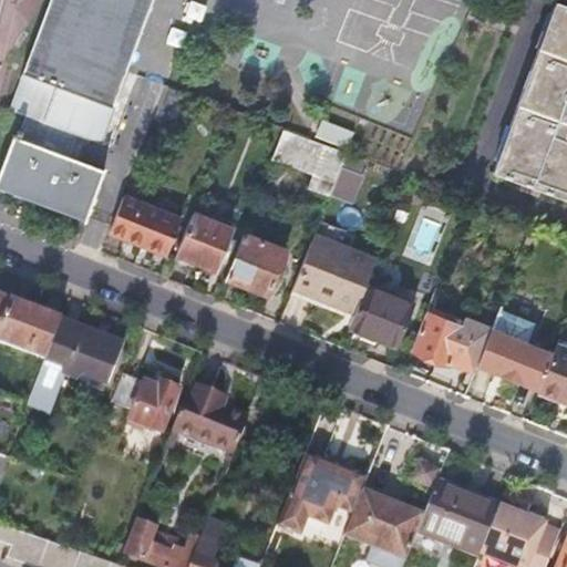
[(54,0),(39,41),(124,72),(151,0),(54,0)]
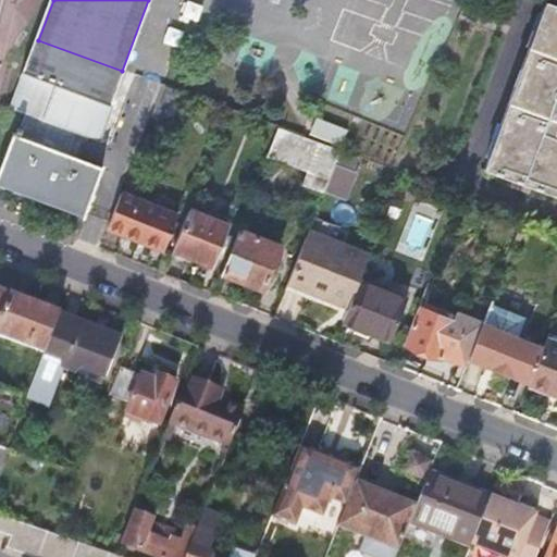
[(556,5),(546,2),(485,169),(556,195),(556,5)]
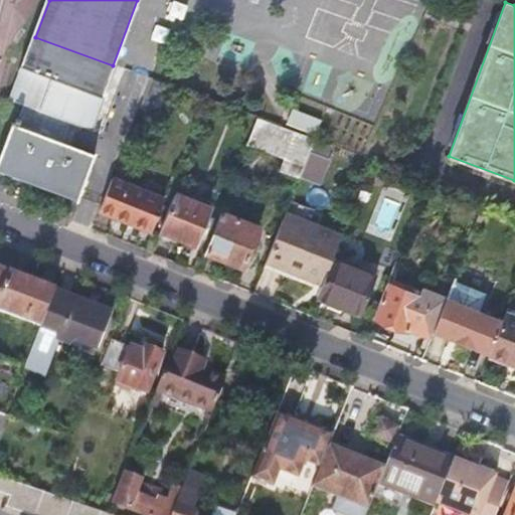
[(102,96),(113,65),(35,37),(25,65),(21,64),(20,66),(24,68),(11,101),(25,107),(20,120),(16,118),(14,124),(12,123),(13,121),(12,121),(0,151),(0,169),(74,199),(73,200),(75,201),(95,153),(93,153),(93,155),(60,142),(67,122),(88,130),(101,98),(104,99),(104,97),(102,96)]
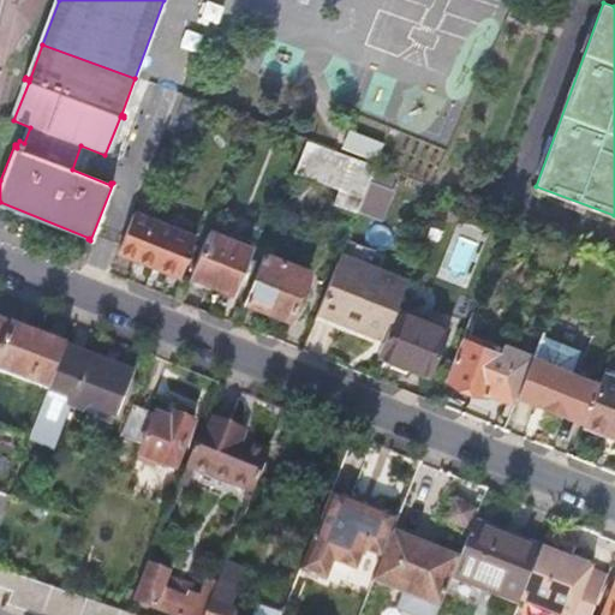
[(167,131),(177,135),(191,99),(181,95),(167,131)]
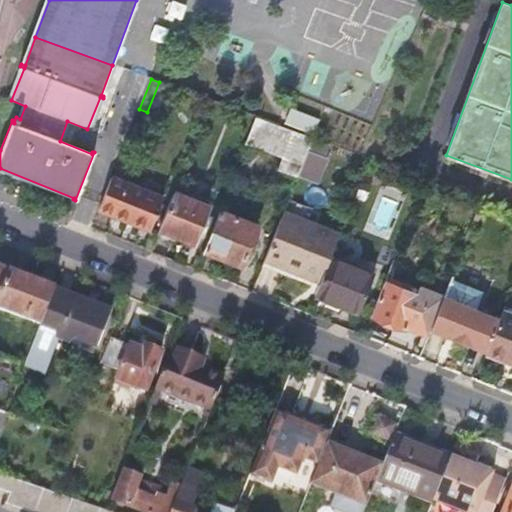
[(159,82),(147,112),(158,116),(170,86),(159,82)]
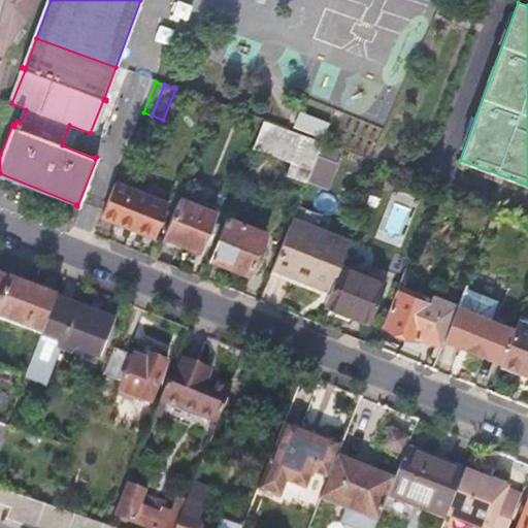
[(328,134),(332,119),(301,109),(297,126),(328,134)]
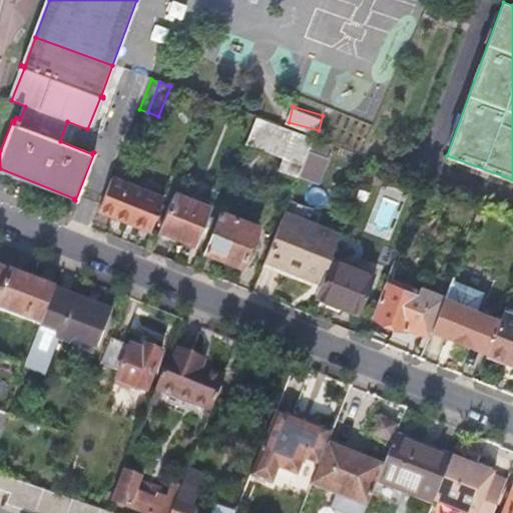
[(314,138),(258,118),(247,143),(285,157),(280,169),(298,177),(314,138)]
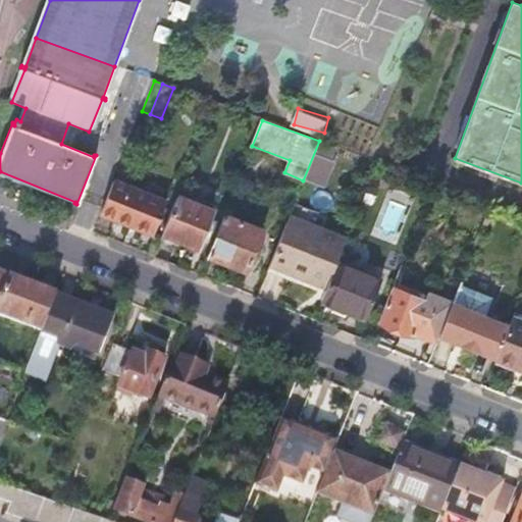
[(166,203),(127,188),(114,219),(154,236),(166,203)]
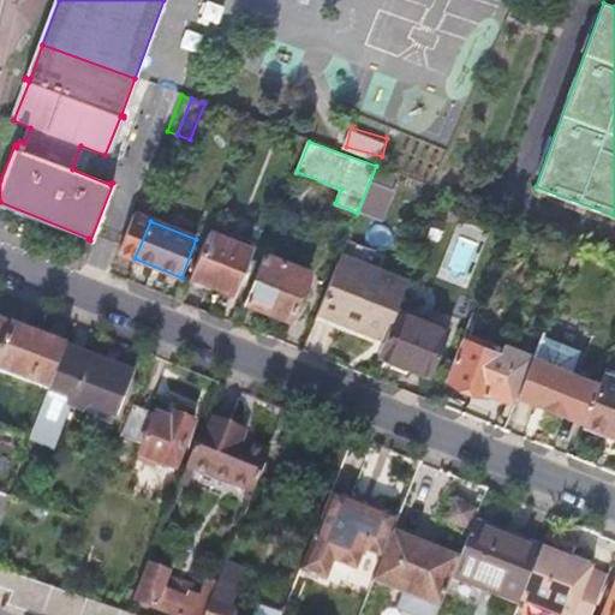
[(209,232),(189,280),(209,287),(210,284),(232,293),(251,248),(209,232)]
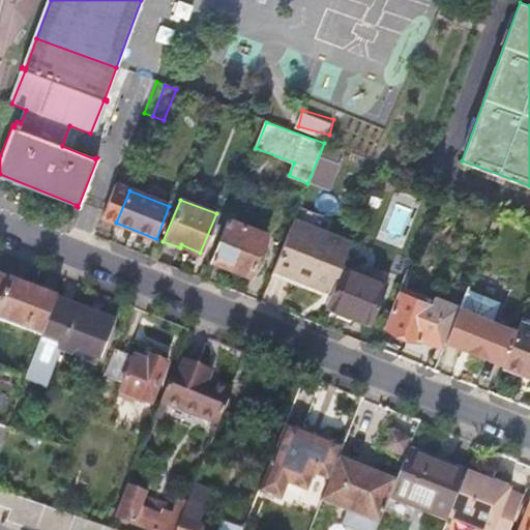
[(228,218),(211,260),(249,275),(267,234),(228,218)]
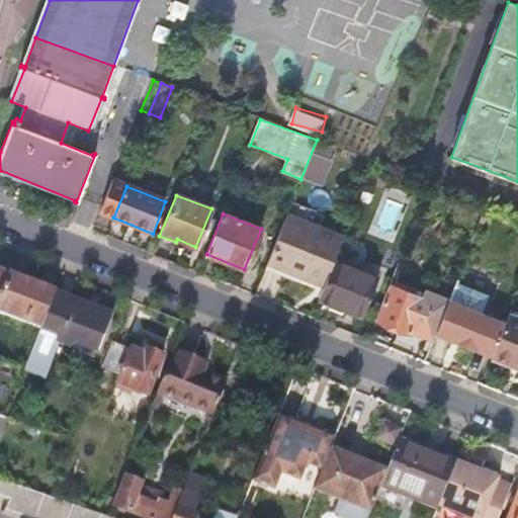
[(333,261),(341,243),(342,238),(286,214),(267,262),(324,284),(333,261)]
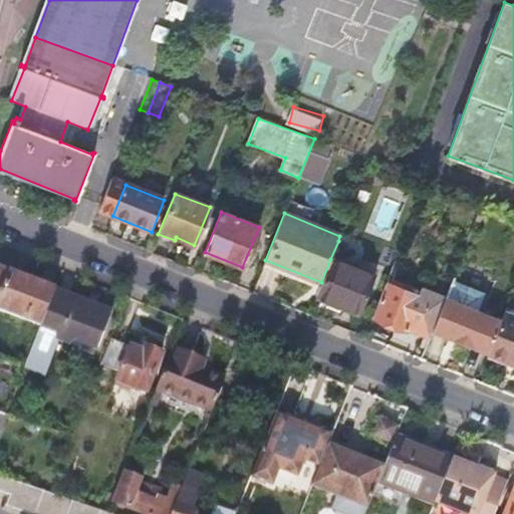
[(405,244),(396,267),(414,275),(423,251),(405,244)]
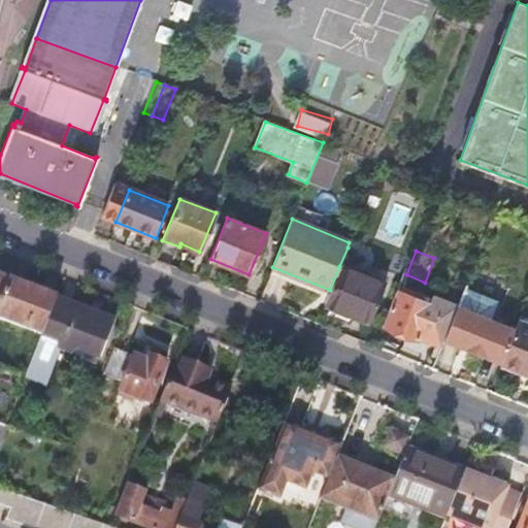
[(325,304),(370,323),(385,284),(339,266),(330,290),(325,304)]
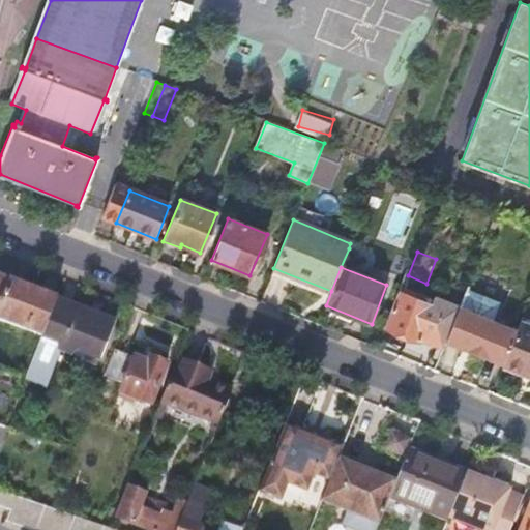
[(0,320),(41,336),(57,299),(8,281),(0,276),(0,320)]
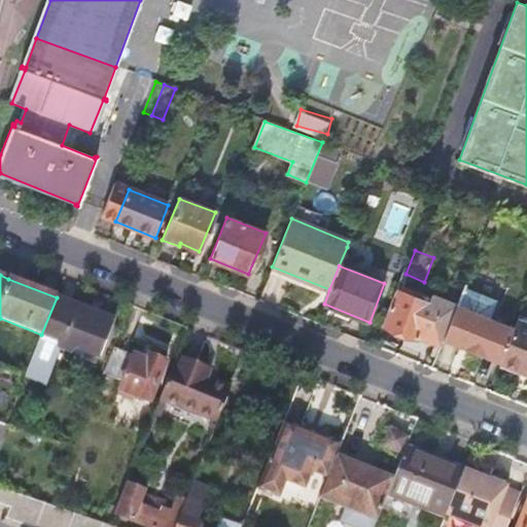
[(459,297),(456,307),(489,319),(496,299),(463,287),(459,297)]
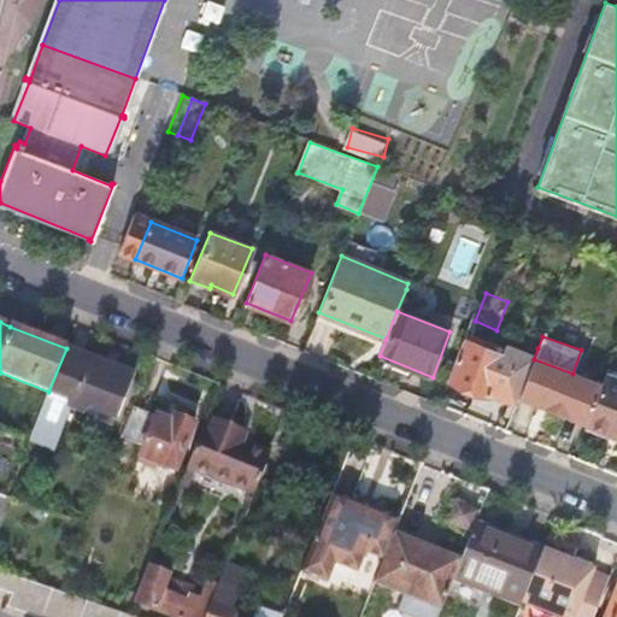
[(463,341),(447,381),(489,398),(493,388),(518,399),(534,359),(507,348),(504,358),(463,341)]
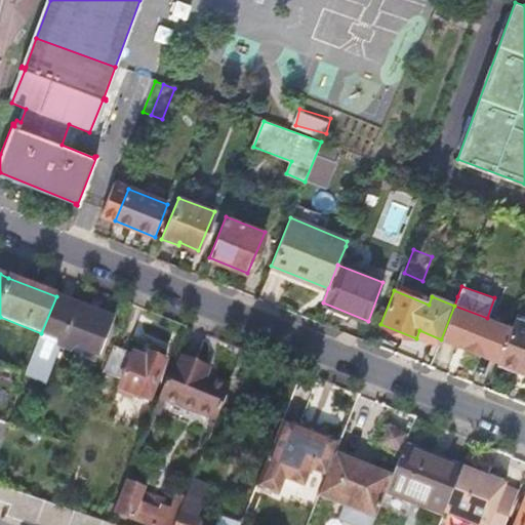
[(114,319),(56,296),(41,333),(26,374),(48,384),(63,347),(72,351),(74,347),(98,356),(114,319)]
